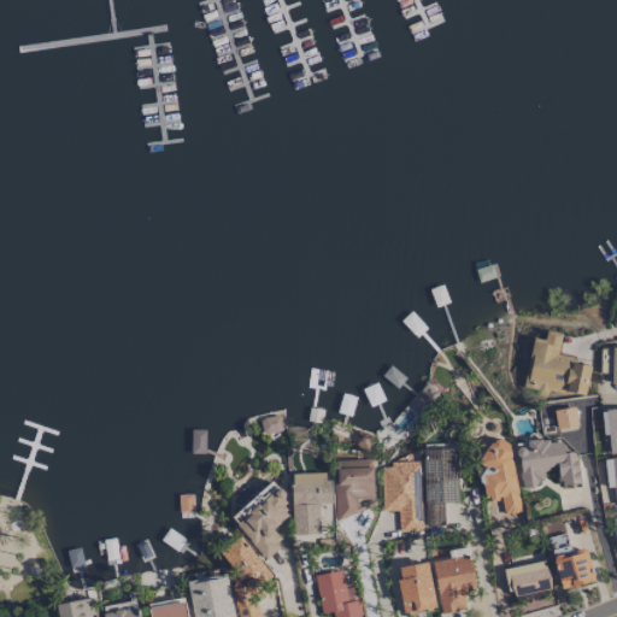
[(532,339),(526,385),(585,393),(588,366),(571,364),(573,357),(557,356),(560,335),(545,333),(544,340),(532,339)]
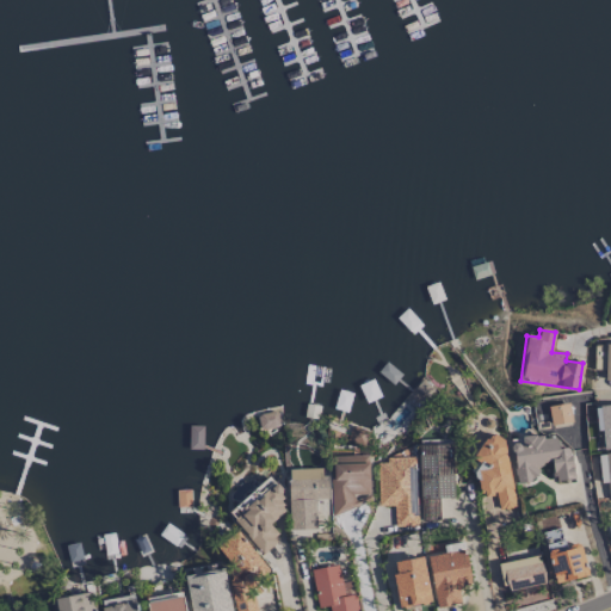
[(572,423),(568,403),(548,407),(551,426),(572,423)]
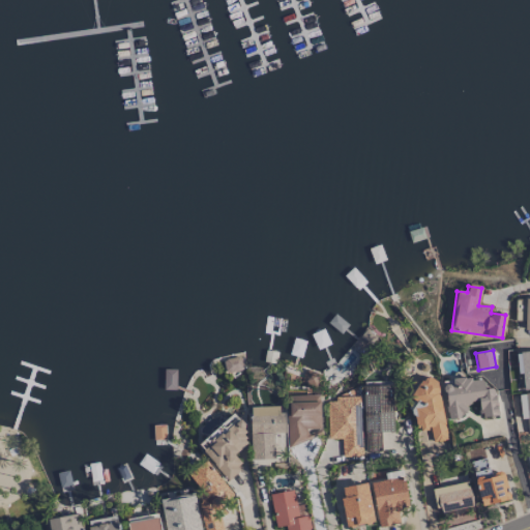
[(529,351),(520,352),(522,389),(529,388),(529,351)]
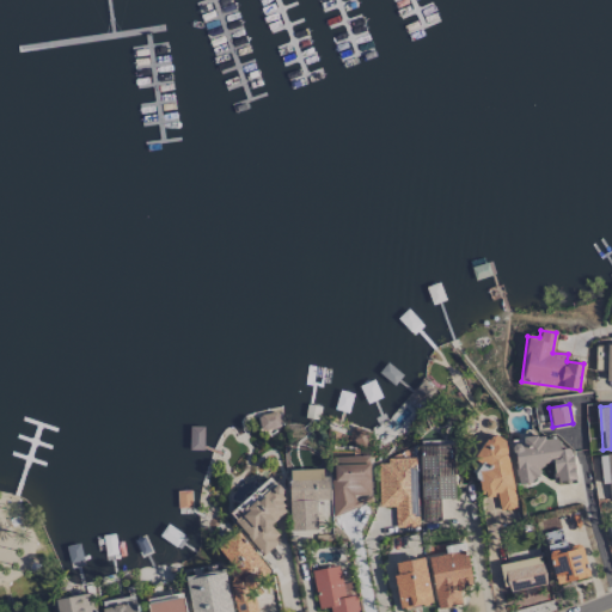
[(575,479),(570,448),(558,450),(556,435),(521,440),(521,441),(512,442),(516,483),(539,481),(537,466),(552,464),(555,483),(575,479)]
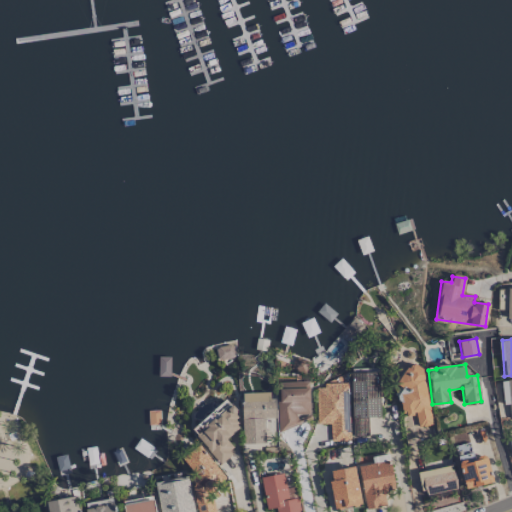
[(422,365),(398,368),(401,386),(397,386),(401,415),(415,413),(417,427),(431,425),(422,365)]
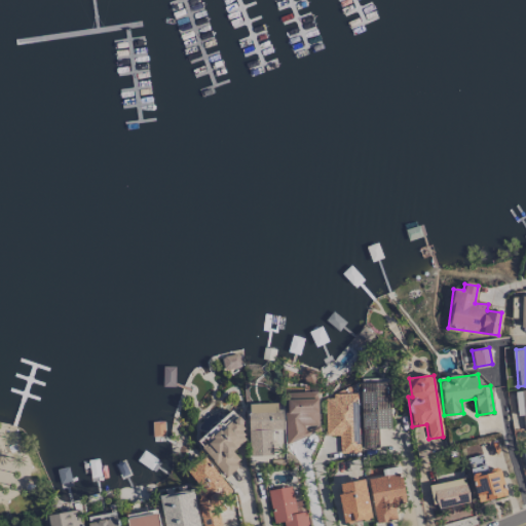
[(360,383),(362,448),(378,448),(378,428),(390,428),(388,382),(360,383)]
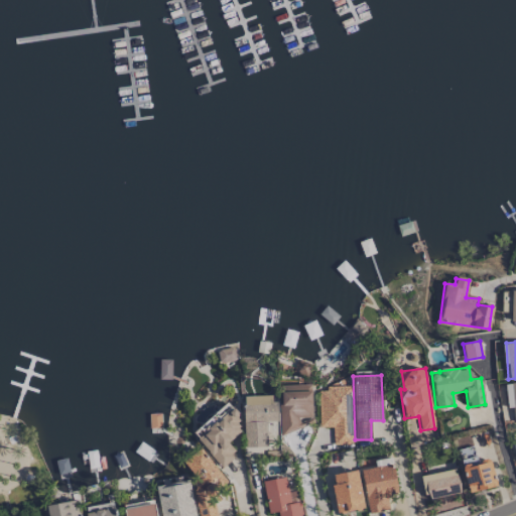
[(515,382),(505,384),(507,408),(512,408),(513,422),(515,421),(515,382)]
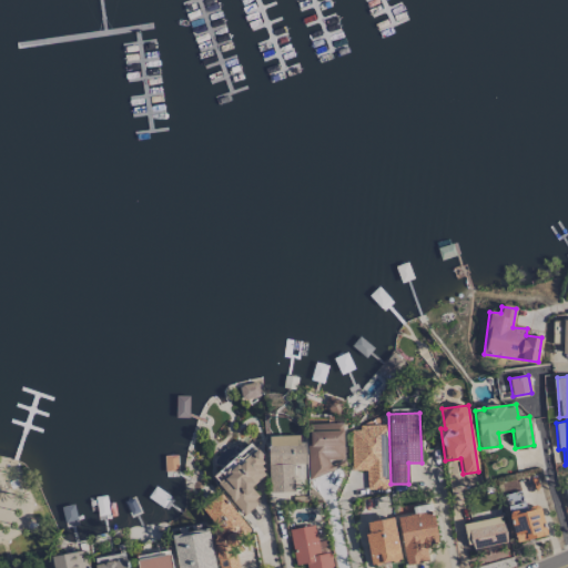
[(307,424),(308,473),(344,472),(342,423),(307,424)]
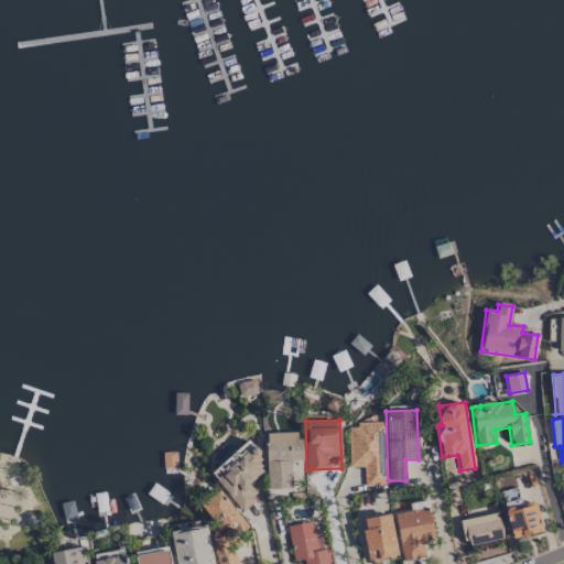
[(348,467),(362,467),(364,487),(383,486),(382,422),(355,423),(356,427),(347,427),(348,467)]
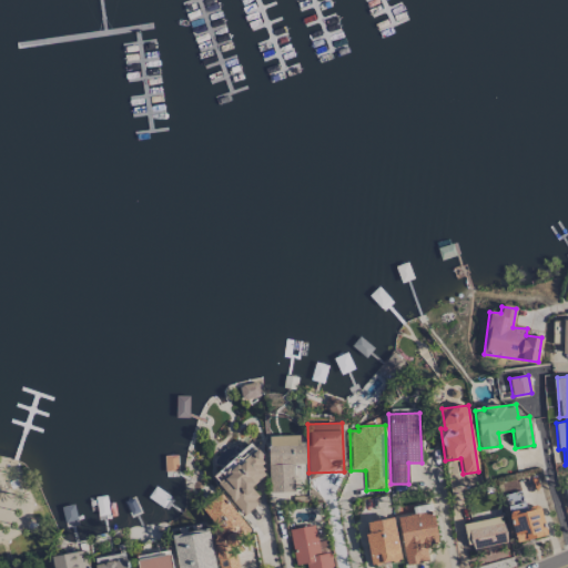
[(293,464),(303,464),(303,435),(267,436),(269,493),(293,493),(293,464)]
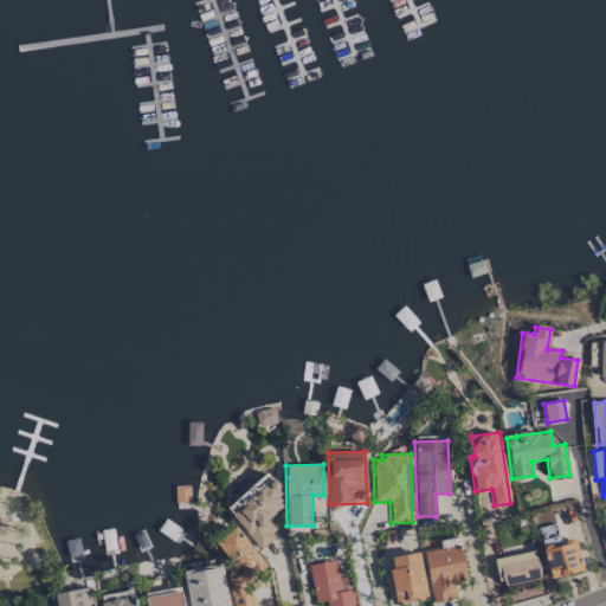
[(259,548),(278,533),(268,521),(283,507),(276,498),(283,491),(265,472),(225,509),(259,548)]
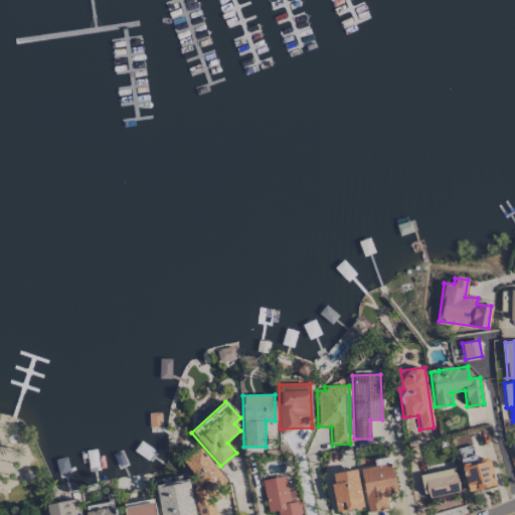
[(495,486),(489,458),(476,461),(475,456),(465,458),(463,449),(458,450),(467,492),(495,486)]
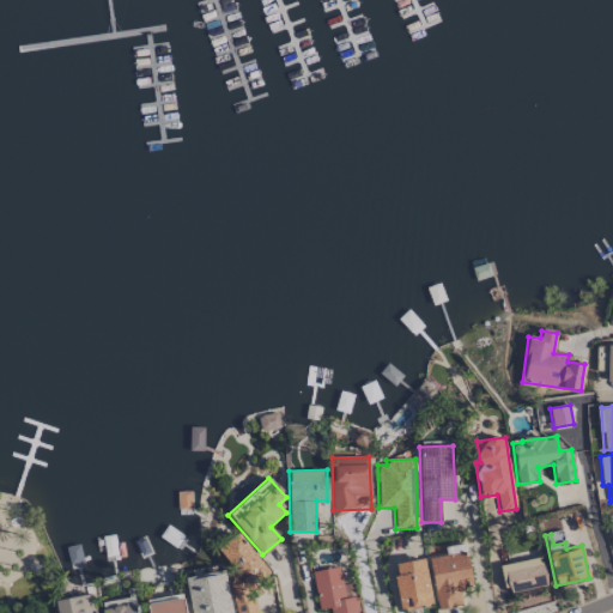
[(472,587),(465,544),(444,547),(445,556),(429,558),(437,610),(462,606),(459,588),(472,587)]
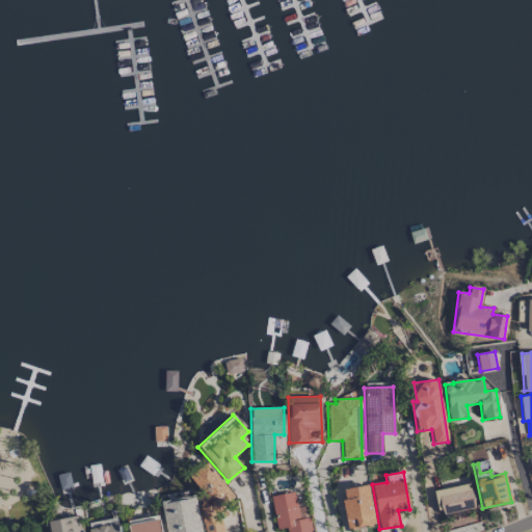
[(474,509),(470,483),(434,490),(440,517),(461,513),(460,511),(474,509)]
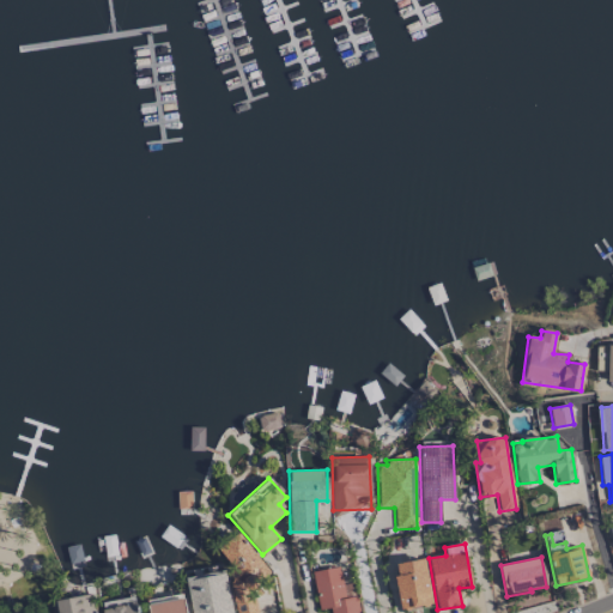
[(400,611),(432,605),(424,559),(392,564),(400,611)]
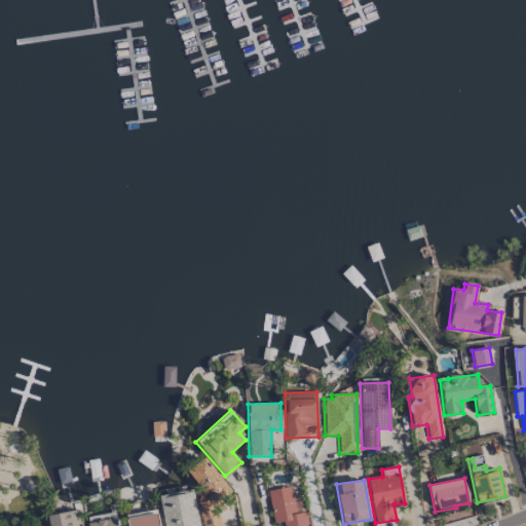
[(273,524),(283,522),(283,525),(307,525),(305,512),(295,514),(290,486),(266,491),(273,524)]
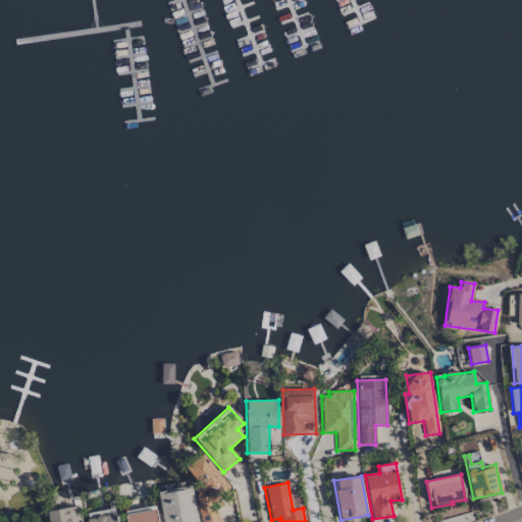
[(157,491),(162,521),(199,521),(193,485),(157,491)]
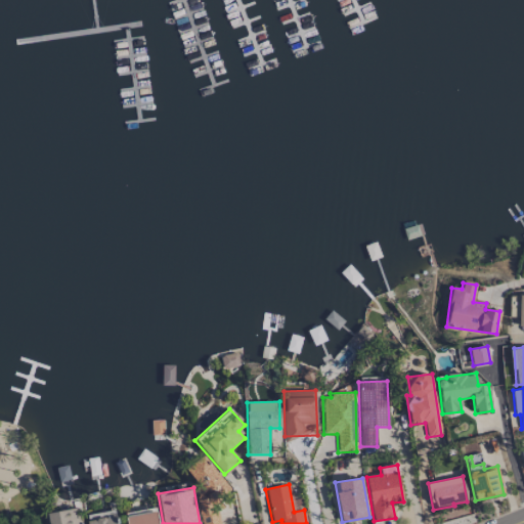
[(47,513),(48,523),(81,523),(79,508),(47,513)]
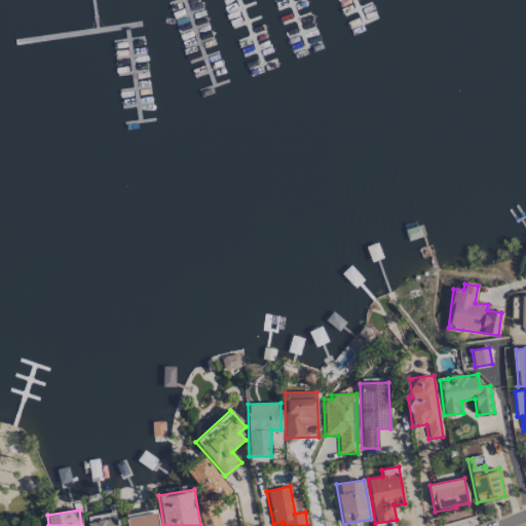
[(124,516),(126,525),(158,525),(155,510),(124,516)]
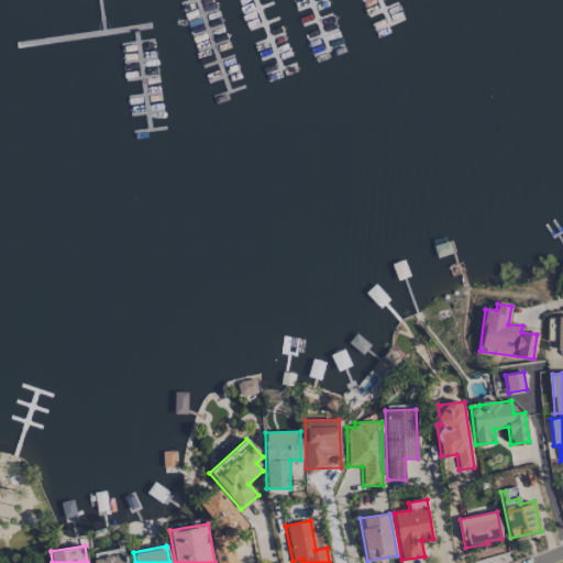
[(127,562),(125,548),(92,553),(94,562),(127,562)]
